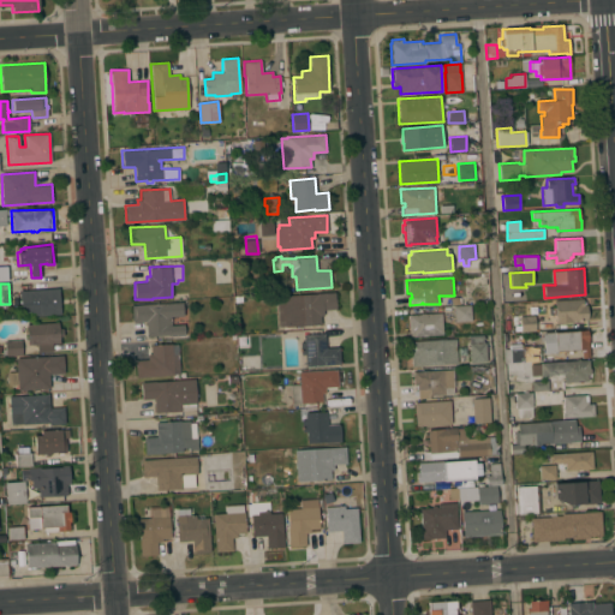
[(59,287),(60,314),(22,316),(19,291),(59,287)]
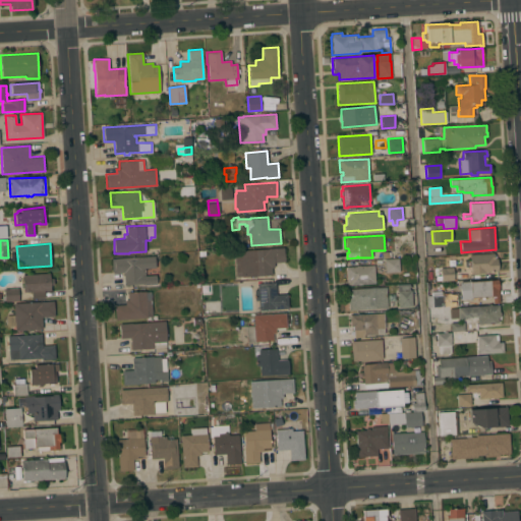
[(284,247),(285,262),(274,263),(274,268),(272,268),(272,275),(242,277),(241,276),(236,277),(234,250),(284,247)]
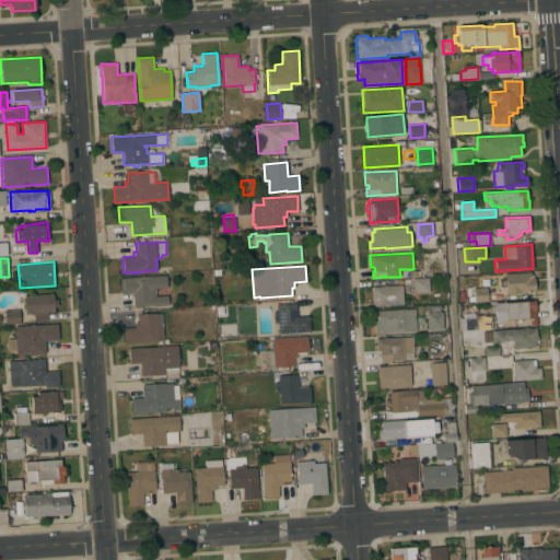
[(531,272),(531,278),(534,278),(535,291),(522,292),(522,293),(505,294),(504,273),(531,272)]
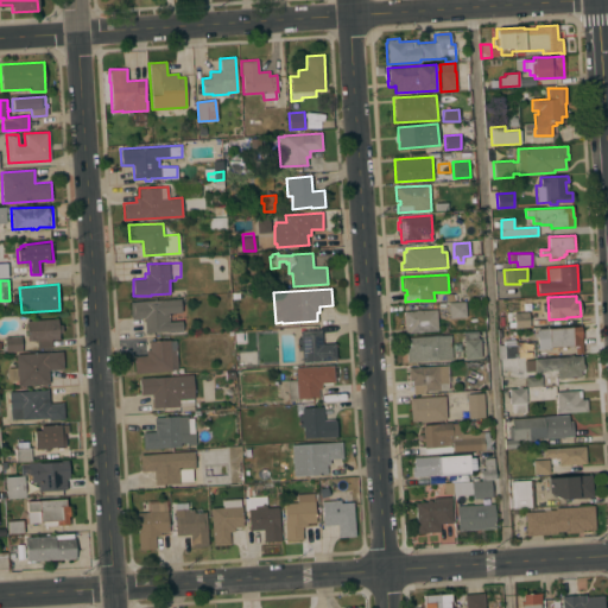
[(181,298),(181,312),(169,314),(169,321),(182,321),(182,331),(168,333),(168,331),(145,333),(144,318),(131,318),(130,302),(181,298)]
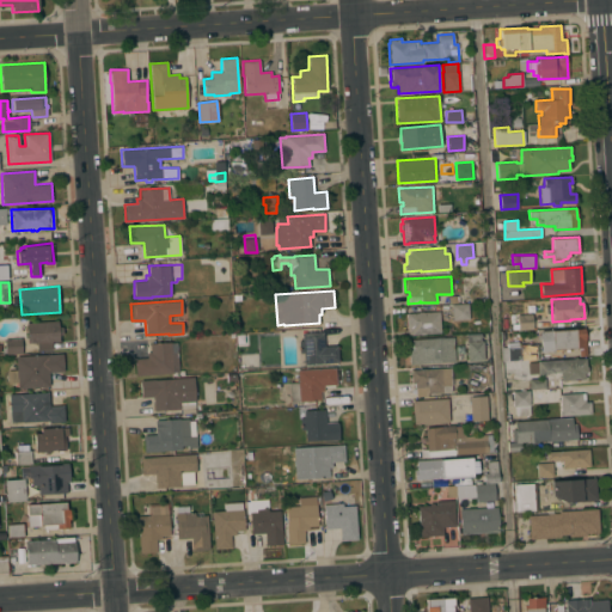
[(467,305),(469,318),(453,319),(452,306),(467,305)]
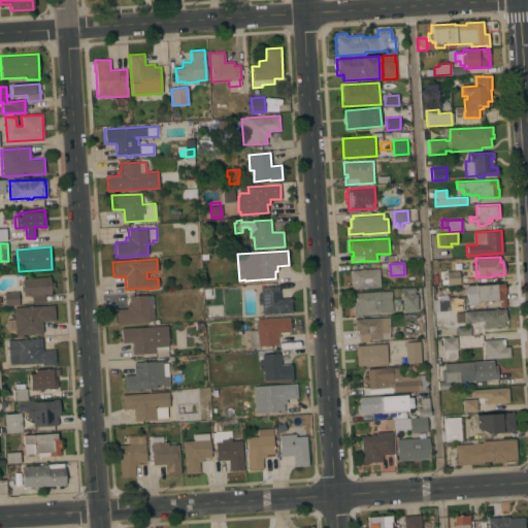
[(361,269),(361,268),(364,268),(364,269),(378,268),(380,287),(355,289),(355,288),(352,288),(352,285),(351,270),(361,269)]
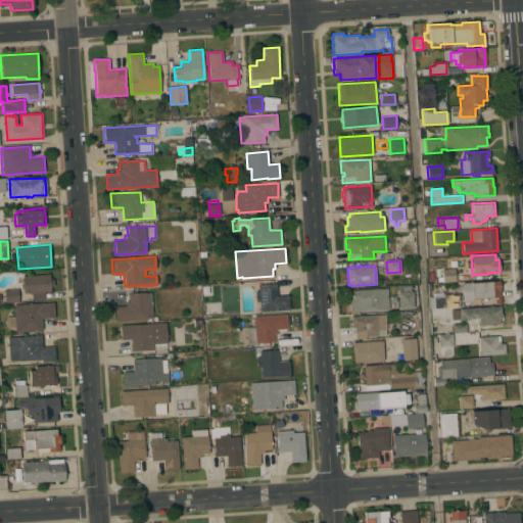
[(456,281),(442,282),(442,269),(442,267),(454,266),(454,269),(455,269),(456,281)]
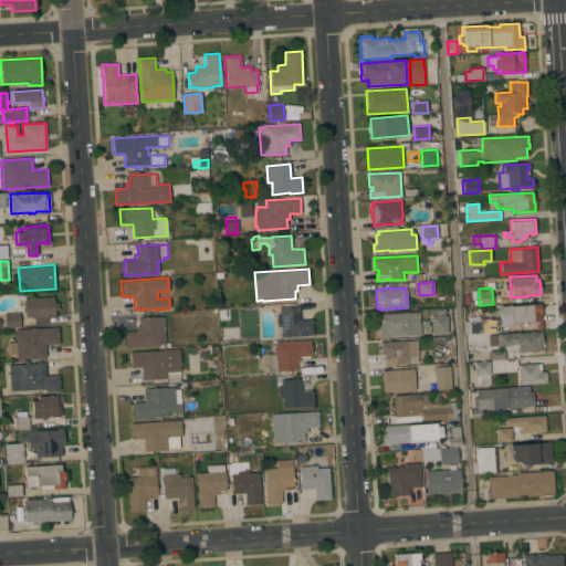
[(53,296),(54,302),(58,302),(58,310),(54,310),(55,315),(48,316),(48,317),(56,316),(58,322),(49,322),(49,323),(35,324),(35,316),(25,317),(24,299),(53,296)]
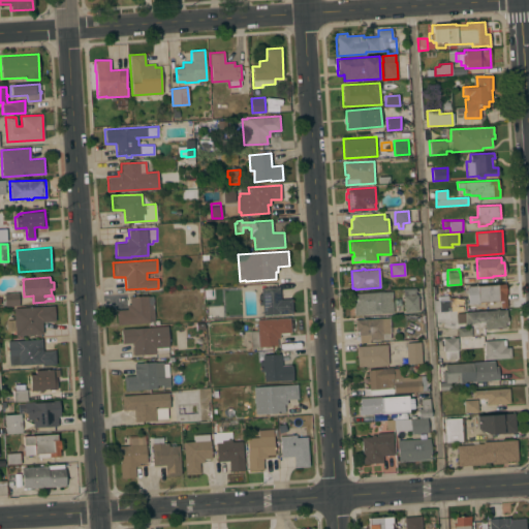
[(506,283),(507,307),(500,308),(500,301),(492,301),(492,304),(489,304),(489,302),(478,302),(478,303),(468,304),(467,285),(506,283)]
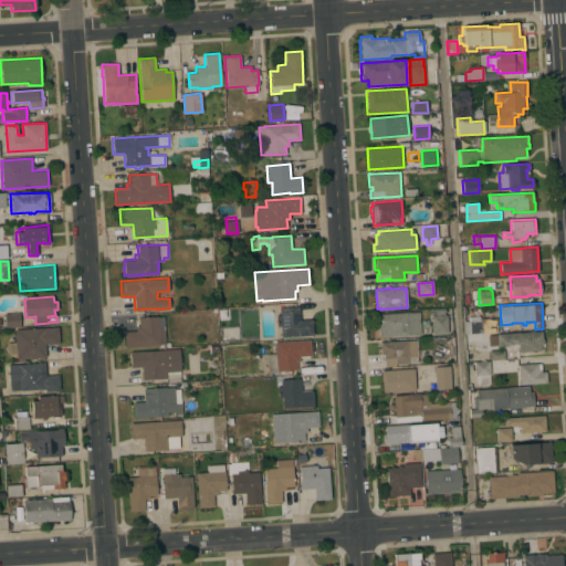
[(281,337),(280,321),(276,322),(276,315),(280,314),(280,307),(300,306),(301,320),(312,320),(313,335),(281,337)]
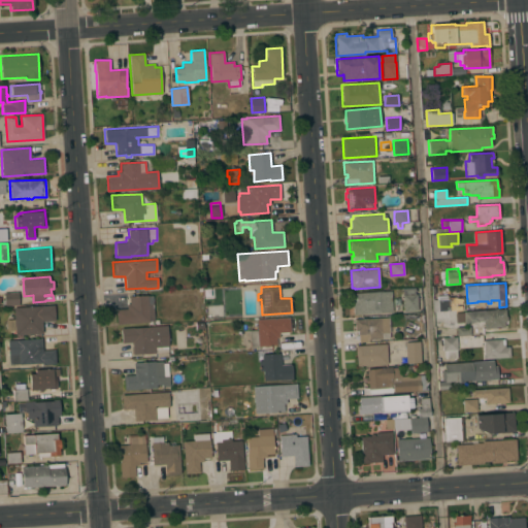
[(418,310),(404,311),(402,289),(417,288),(418,310)]
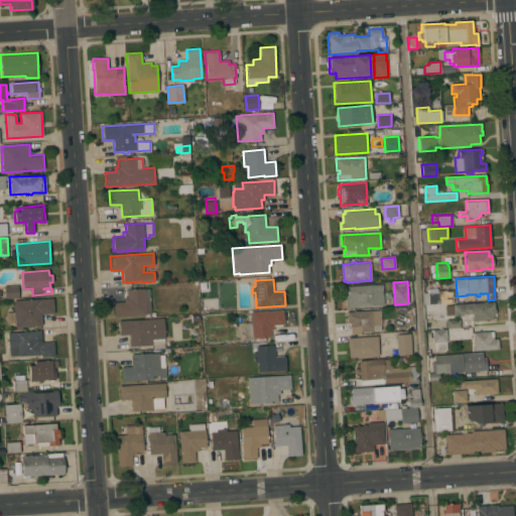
[(346,307),(344,286),(371,284),(371,285),(382,284),(384,304),(346,307)]
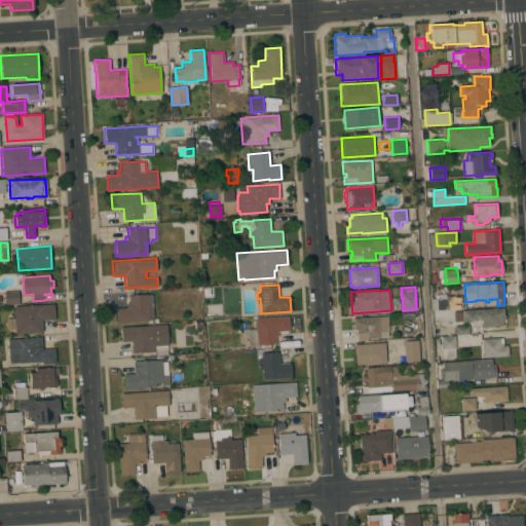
[(19,291),(20,304),(5,304),(5,303),(2,303),(2,298),(4,298),(4,291),(19,291)]
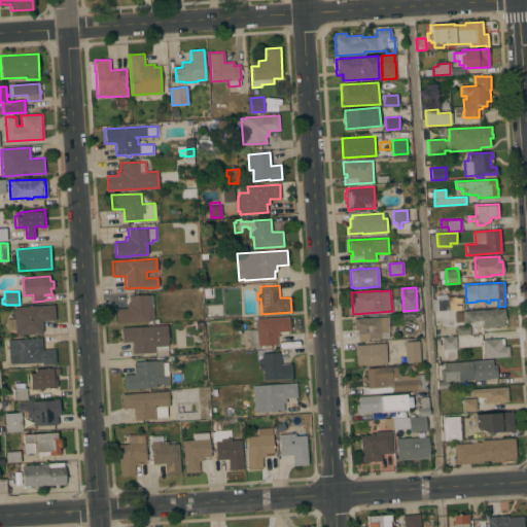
[(463,295),(464,309),(434,311),(433,299),(436,299),(436,294),(456,293),(457,295),(463,295)]
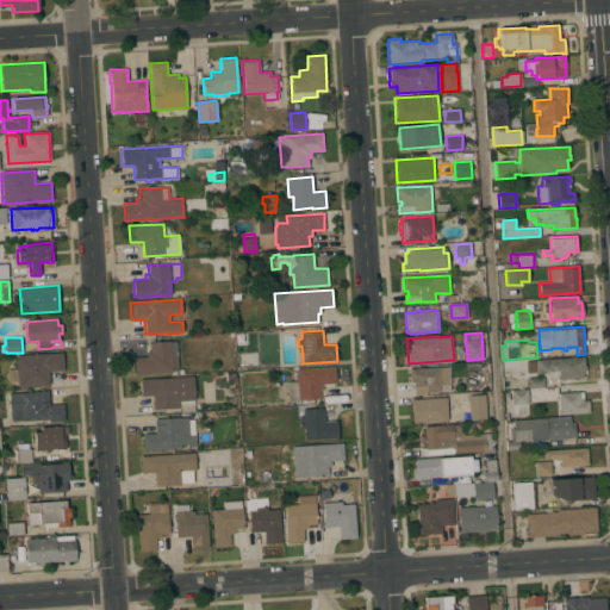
[(135,374),(134,358),(147,356),(145,350),(149,350),(149,342),(170,341),(176,341),(179,371),(172,371),(172,372),(135,374)]
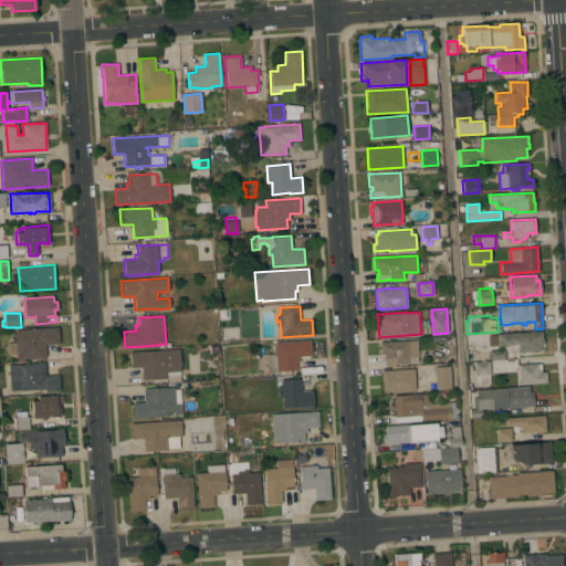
[(58,327),(59,344),(45,344),(45,357),(43,357),(43,358),(40,358),(40,357),(17,359),(17,354),(8,355),(7,343),(16,342),(14,329),(58,327)]
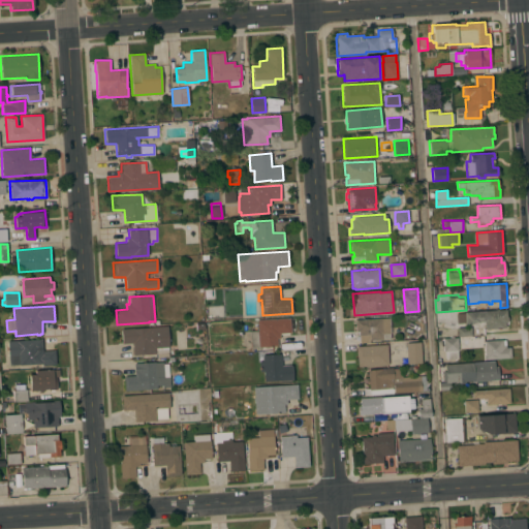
[(505,322),(505,328),(503,328),(486,329),(485,321),(475,322),(475,324),(471,324),(471,322),(465,322),(464,312),(496,310),(499,309),(499,310),(506,309),(506,315),(508,317),(508,320),(507,322),(505,322)]
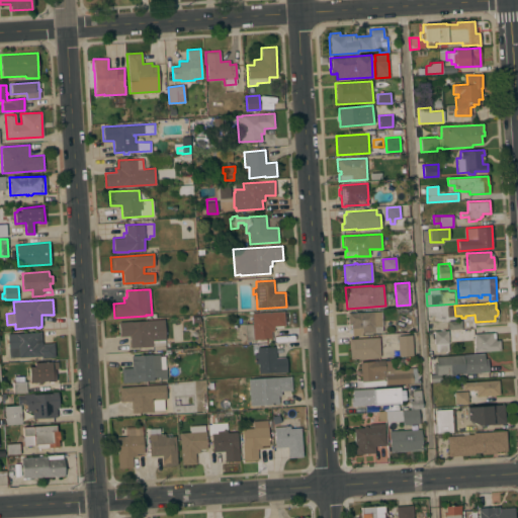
[(283,311),(284,326),(274,326),(274,331),(271,331),(271,338),(254,340),(253,339),(246,339),(245,324),(253,324),(252,313),(283,311)]
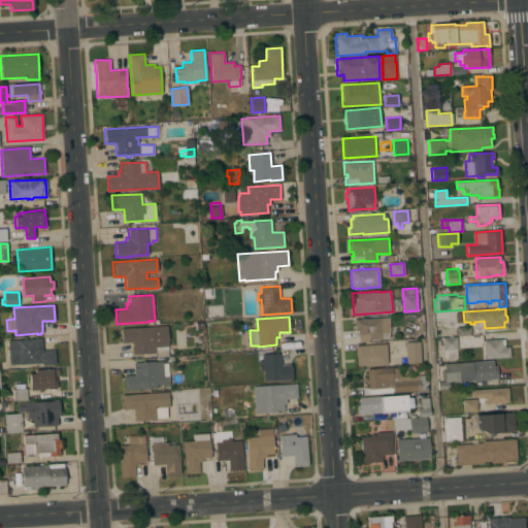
[(381,317),(381,318),(388,317),(390,338),(369,339),(369,341),(359,342),(358,330),(355,330),(354,319),(381,317)]
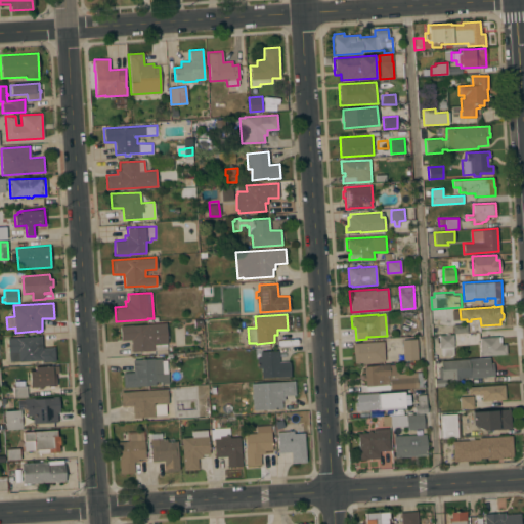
[(131,324),(166,322),(167,344),(154,345),(155,350),(132,352),(131,340),(121,340),(120,325),(131,324)]
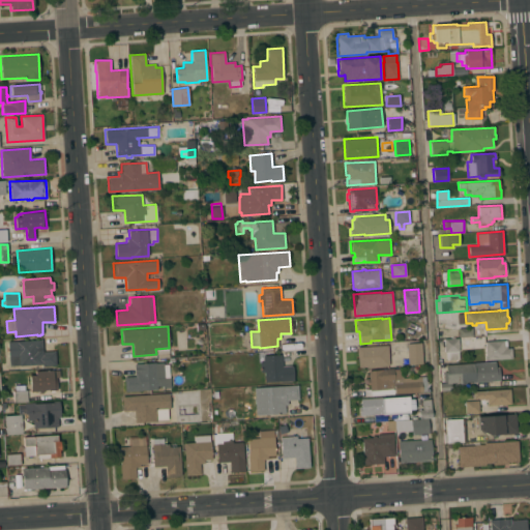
[(472,327),(473,336),(459,336),(459,328),(472,327)]
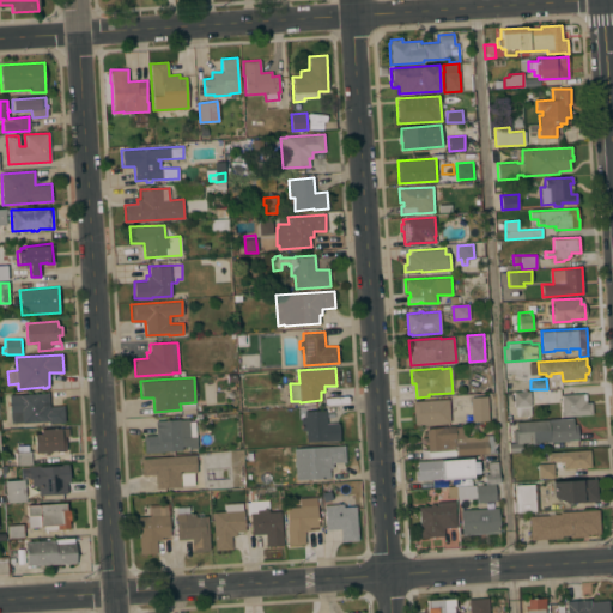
[(530,392),(530,406),(530,416),(516,416),(515,407),(514,407),(513,393),(530,392)]
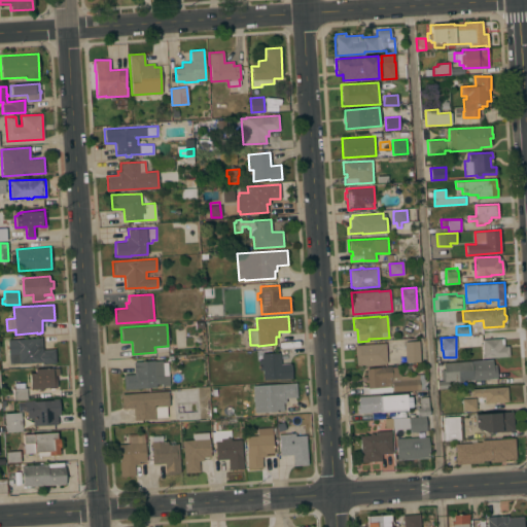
[(41,338),(42,349),(55,349),(56,362),(42,363),(42,362),(20,363),(20,362),(9,363),(7,340),(41,338)]
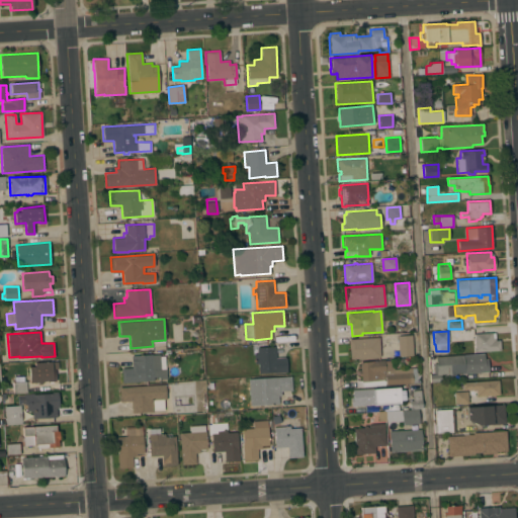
[(475,352),(475,350),(473,350),(473,346),(475,346),(473,333),(492,332),(492,333),(495,333),(496,340),(500,340),(500,350),(475,352)]
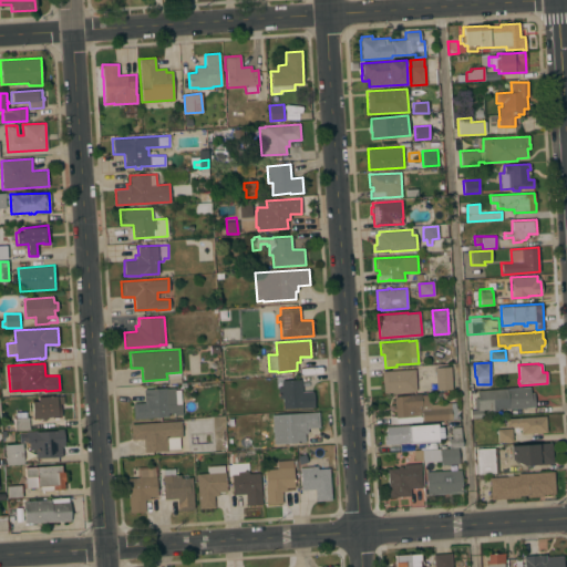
[(452,389),(436,390),(435,368),(451,367),(452,389)]
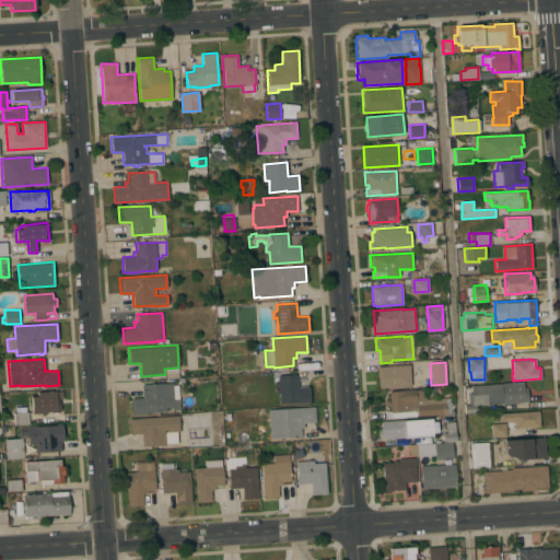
[(409,364),(411,386),(378,388),(377,366),(409,364)]
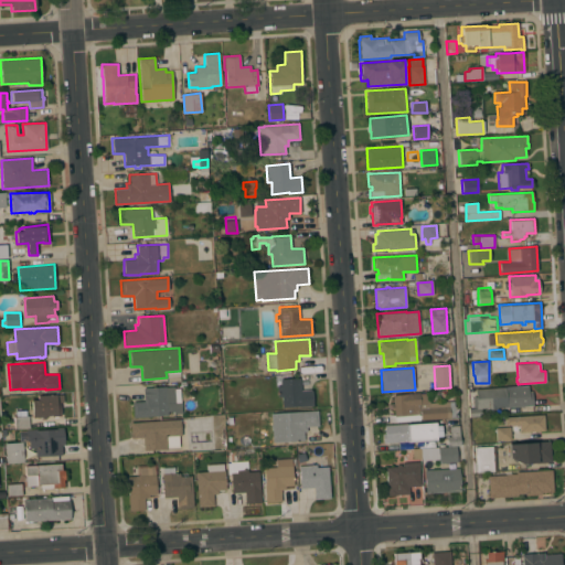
[(300,377),(301,391),(312,390),(313,406),(299,406),(283,407),(281,396),(278,396),(277,385),(280,385),(280,379),(300,377)]
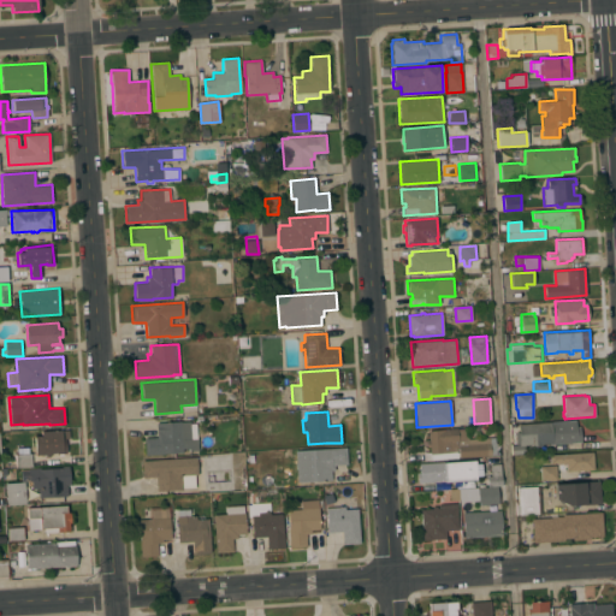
[(164,454),(144,455),(144,438),(157,437),(157,432),(158,432),(158,426),(160,426),(159,422),(181,421),(182,422),(190,421),(191,438),(199,438),(199,450),(189,451),(189,448),(183,449),(183,452),(164,454)]
